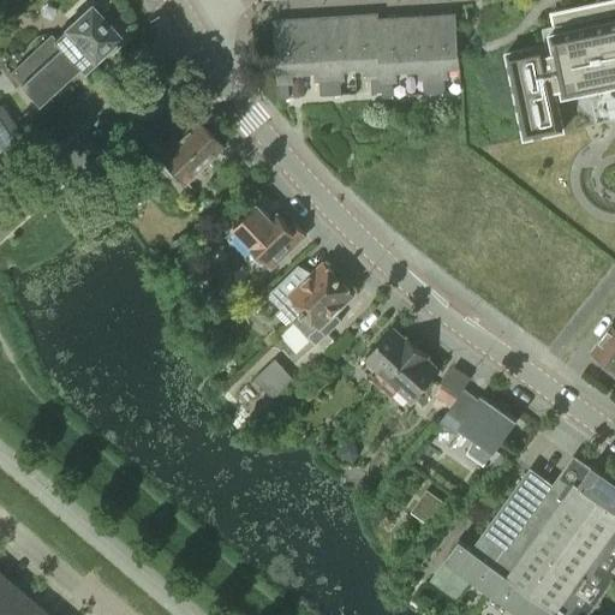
[(521,49),(506,53),(508,64),(509,71),(512,83),(513,90),(514,90),(517,101),(515,101),(518,108),(520,120),(521,127),(524,138),(535,136),(535,137),(542,135),(563,130),(561,119),(560,112),(559,106),(557,99),(556,99),(555,90),(561,89),(562,96),(567,95),(614,84),(614,0),(609,0),(550,13),(555,33),(549,34),(554,52),(547,53),(545,45),(529,48),(529,47),(521,49)]
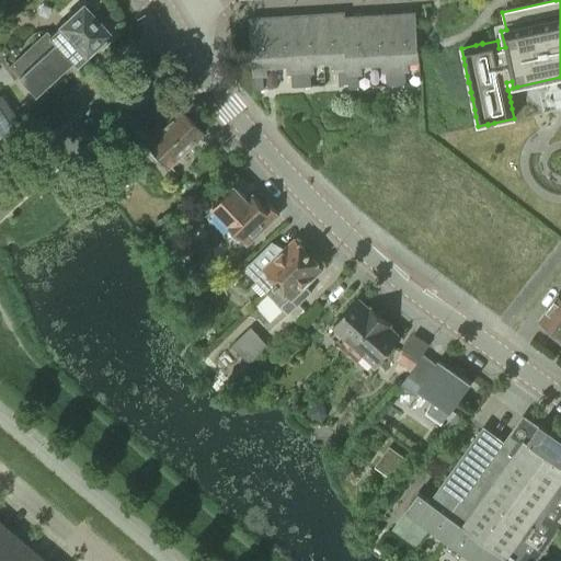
[(47,36),(48,37),(71,63),(72,61),(76,66),(79,63),(84,58),(84,57),(109,34),(82,6),(58,27),(57,27),(47,36)]
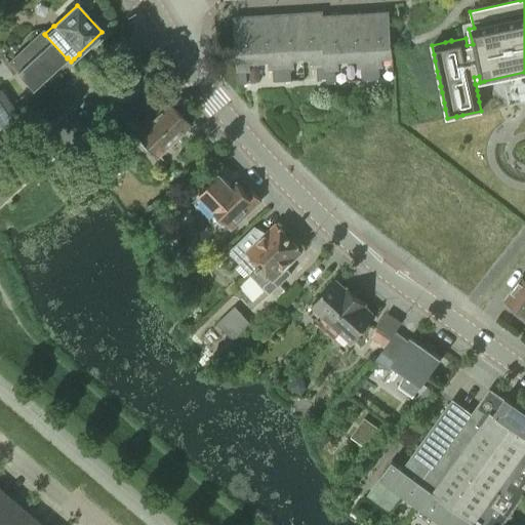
[(328,82),(323,16),(323,12),(299,14),(303,59),(312,58),(313,67),(316,66),(317,79),(326,78),(326,82),(328,82)]
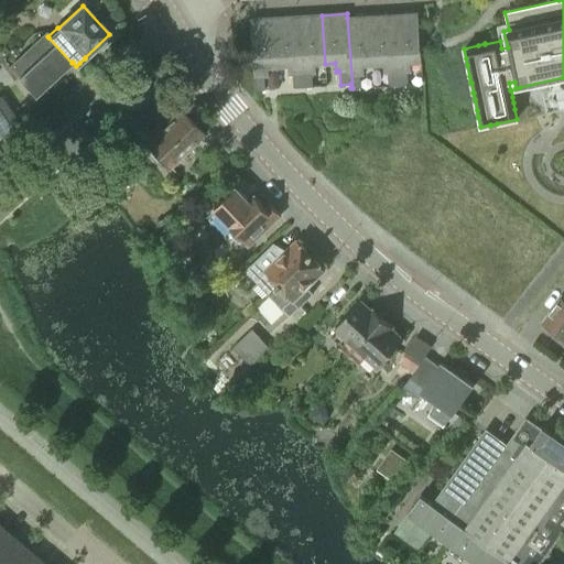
[(393,14),(399,86),(409,85),(408,72),(412,72),(411,63),(422,63),(419,13),(393,14)]
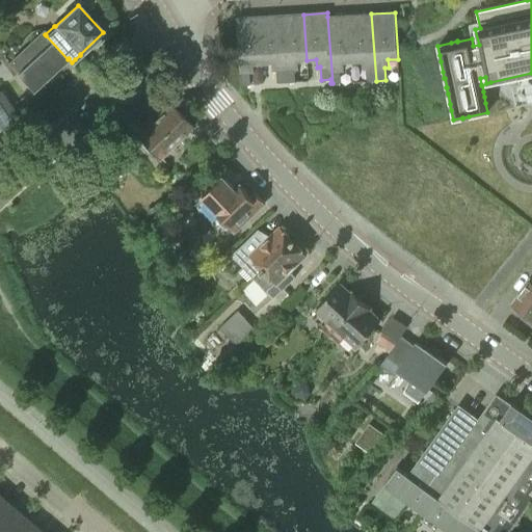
[(371,14),(349,16),(352,61),(361,61),(362,69),(366,69),(367,81),(376,81),(371,14)]
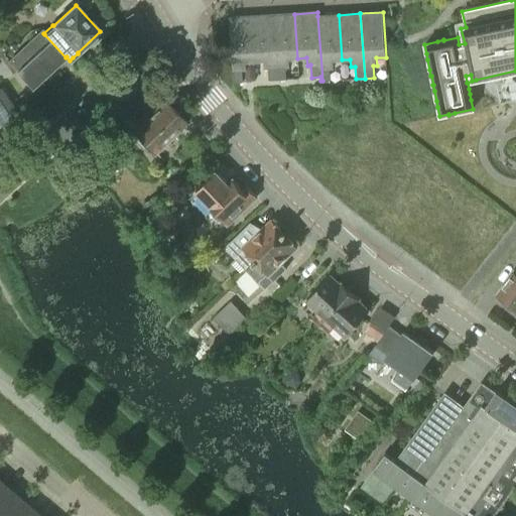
[(297,58),(294,14),(273,15),(277,80),(286,79),(285,67),(289,67),(289,59),(297,58)]
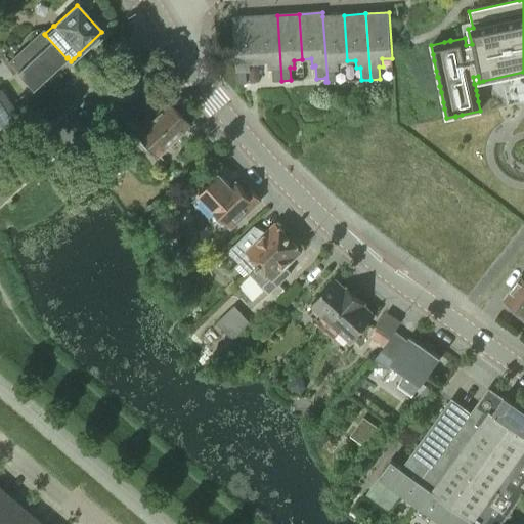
[(277,15),(255,17),(258,62),(267,61),(268,69),(272,69),(272,82),(281,81),(277,15)]
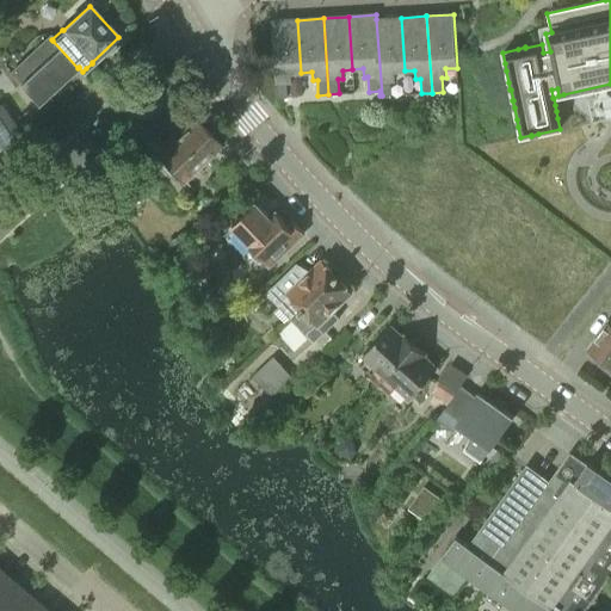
[(401,18),(376,19),(382,96),(390,96),(390,82),(395,81),(394,72),(405,71),(401,18)]
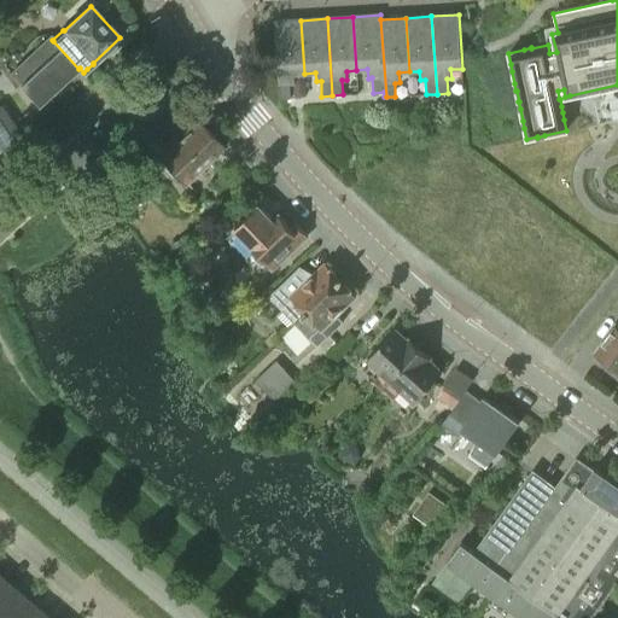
[(304,74),(301,21),(275,22),(279,99),(291,98),(290,83),(295,83),(295,74),(304,74)]
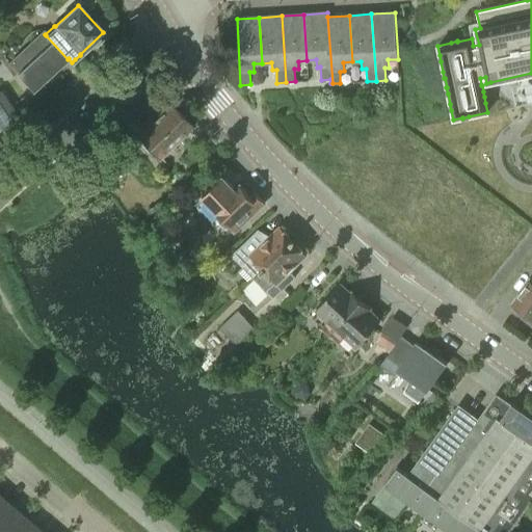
[(68,59),(46,35),(41,41),(36,36),(7,62),(17,73),(16,74),(29,88),(32,91),(61,64),(68,59)]
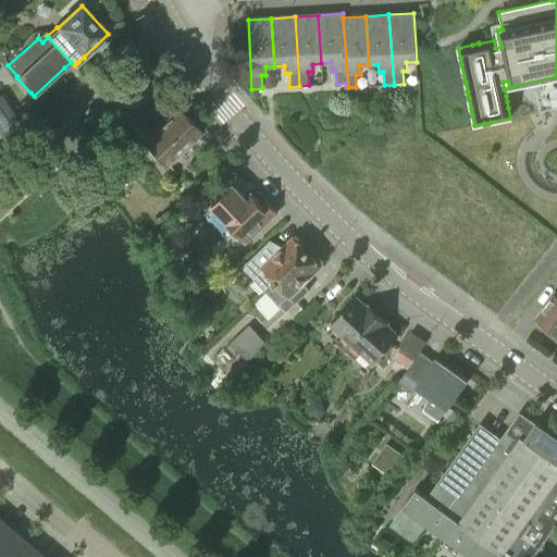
[(2,97),(0,97),(0,140),(8,135),(20,124),(11,111),(2,97)]
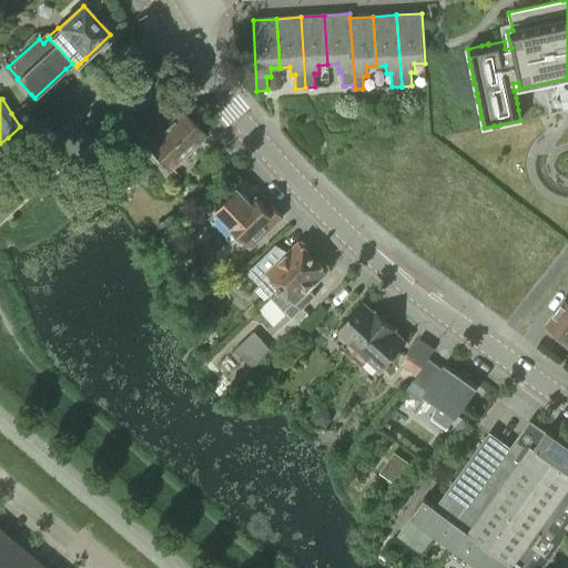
[(156,163),(163,163),(168,168),(204,133),(179,107),(169,117),(171,120),(145,144),(149,148),(150,155),(156,163)]
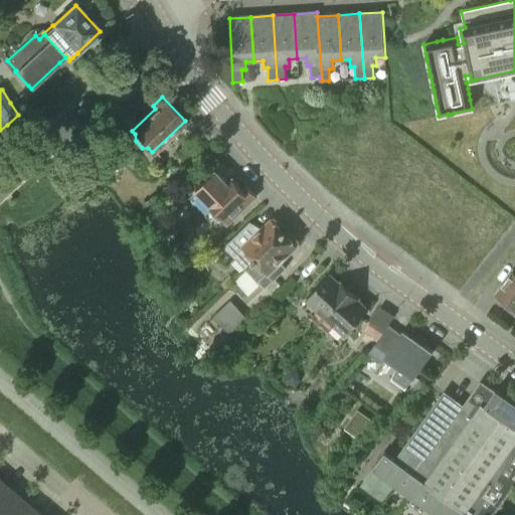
[(246,185),(242,189),(233,179),(227,184),(215,172),(196,189),(212,206),(211,206),(226,222),(255,195),(246,185)]
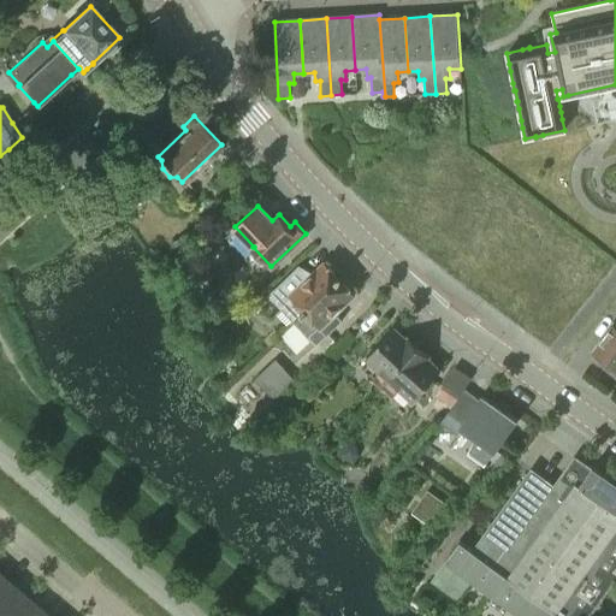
[(295,321),(338,280),(323,265),(311,276),(308,274),(297,268),(276,290),(270,295),(295,321)]
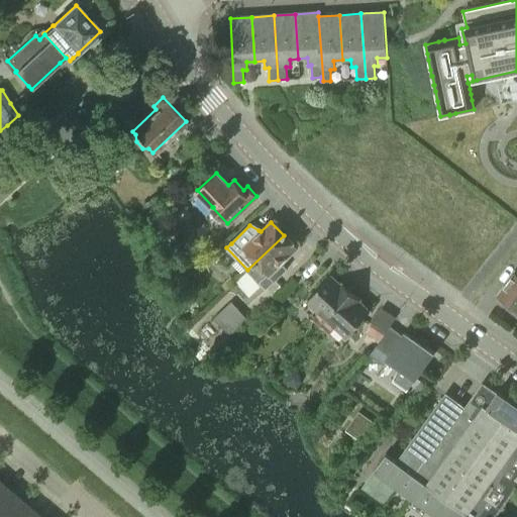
[(297,248),(284,235),(247,270),(259,282),(267,274),(270,278),(271,277),(275,281),(276,279),(288,269),(282,263),(297,248)]
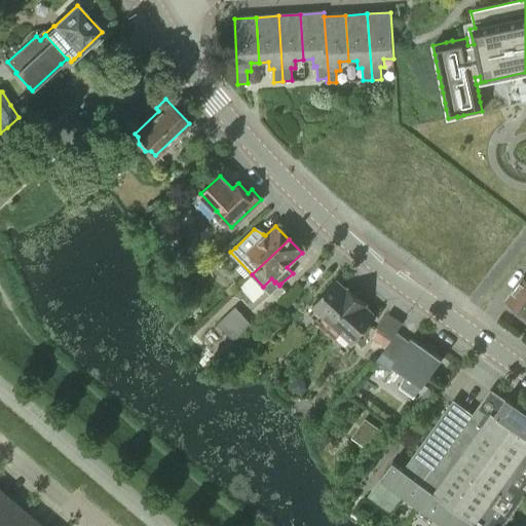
[(525,274),(505,301),(525,316),(525,274)]
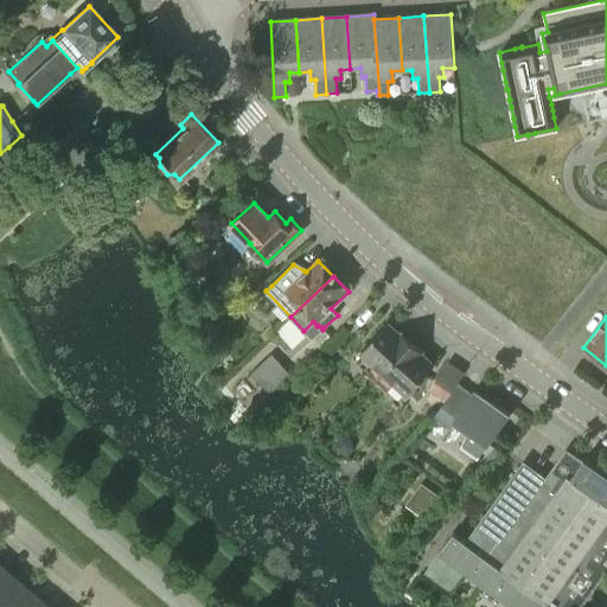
[(379,377),(413,343),(389,321),(372,339),(360,351),(375,363),(370,368),(379,377)]
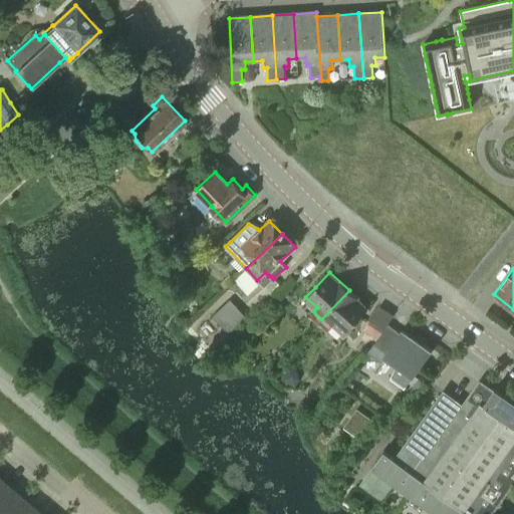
[(349,290),(321,319),(330,327),(333,323),(345,333),(360,316),(368,307),(349,290)]
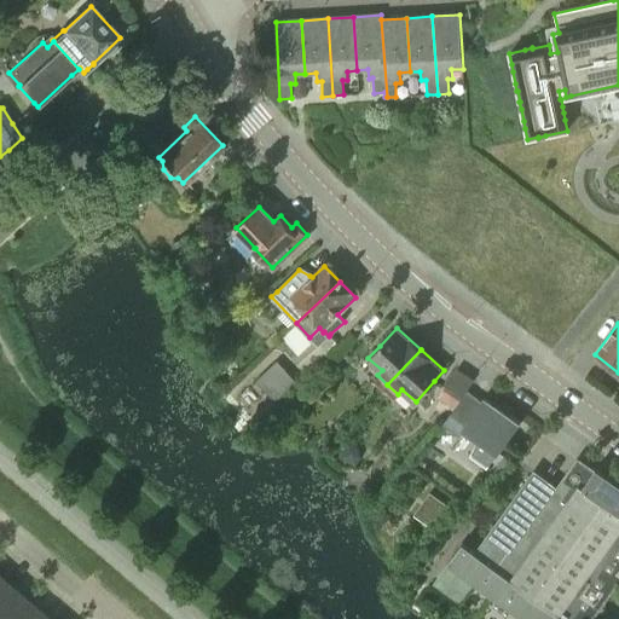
[(296,382),(295,382),(279,364),(277,362),(255,381),(275,401),(296,382)]
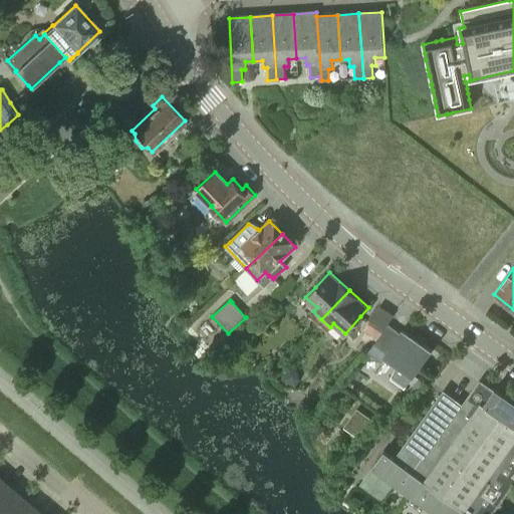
[(388,326),(369,351),(381,360),(386,355),(399,364),(390,376),(405,387),(430,351),(405,333),(402,331),(400,334),(388,326)]
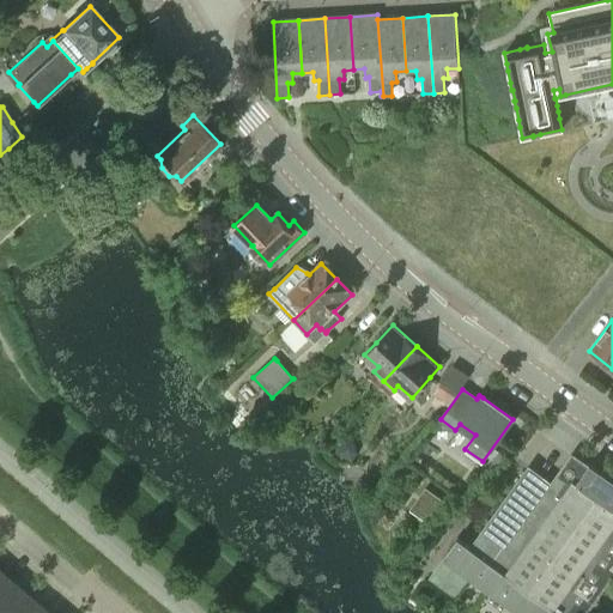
[(457,538),(443,558),(469,577),(517,612),(563,612),(564,612),(553,606),(590,553),(607,530),(611,523),(612,525),(612,483),(590,467),(590,468),(571,455),(570,456),(570,457),(552,484),(528,467),(472,547),(457,538)]
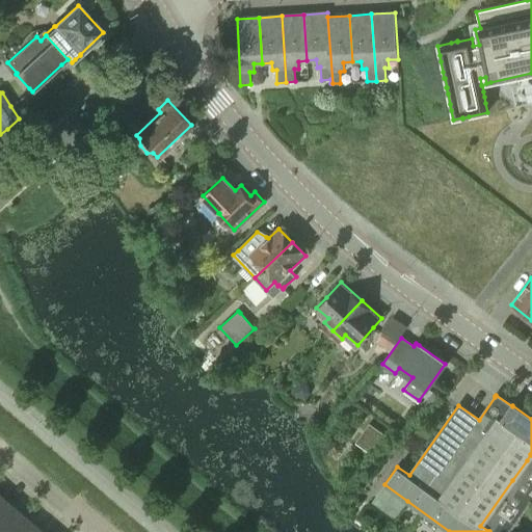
[(507,531),(531,497),(531,455),(530,454),(527,460),(512,480),(480,526),(489,531),(488,531),(507,531)]
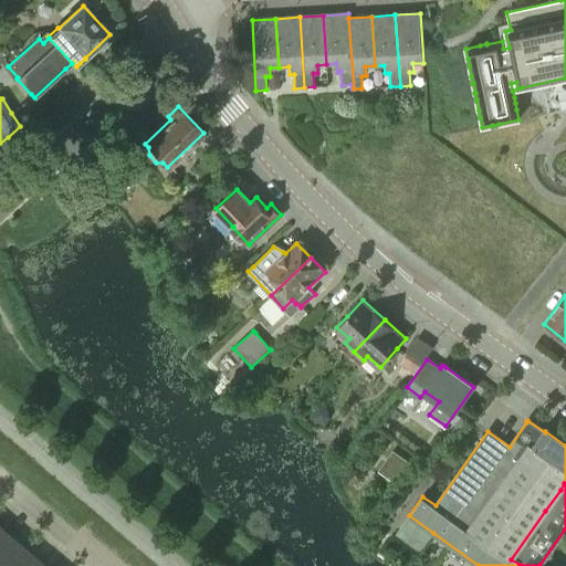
[(44,565),(0,528),(0,565),(44,565)]
